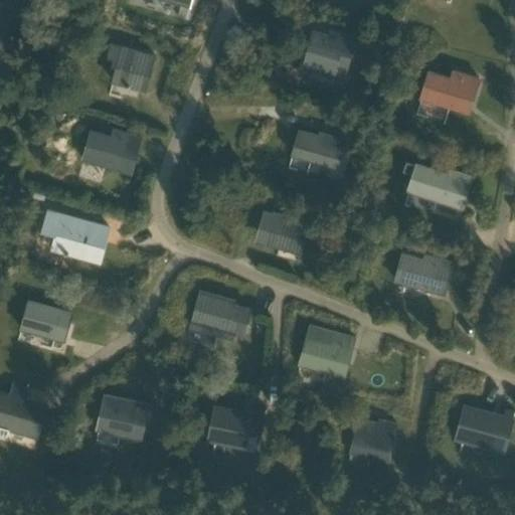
[(334,76),(337,64),(347,67),(356,37),(344,34),(342,42),(326,37),(327,35),(313,31),(303,67),(334,76)]
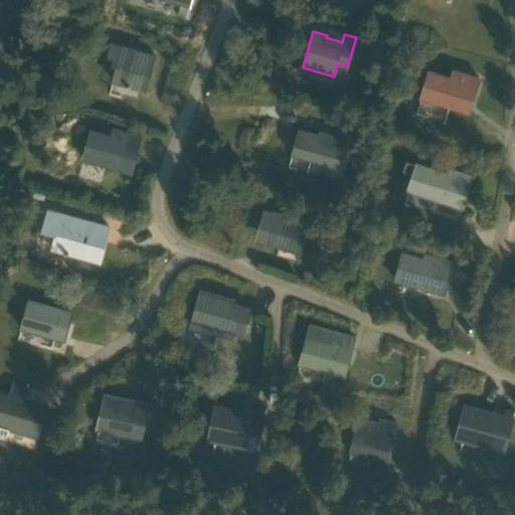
[(357,40),(355,50),(362,52),(364,42),(357,40)]
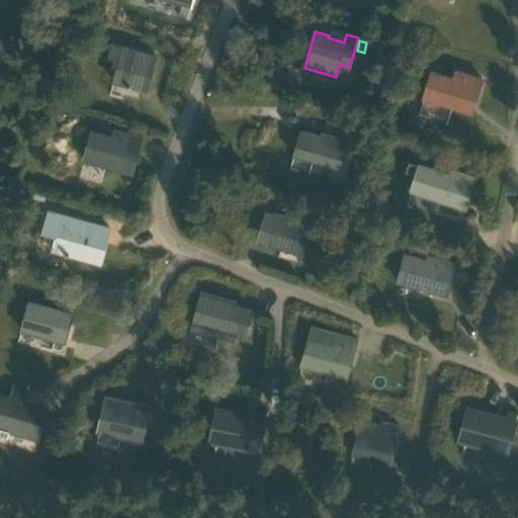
[(112,44),(108,58),(115,60),(113,68),(116,69),(113,82),(137,88),(141,73),(151,76),(156,56),(122,47),(112,44)]
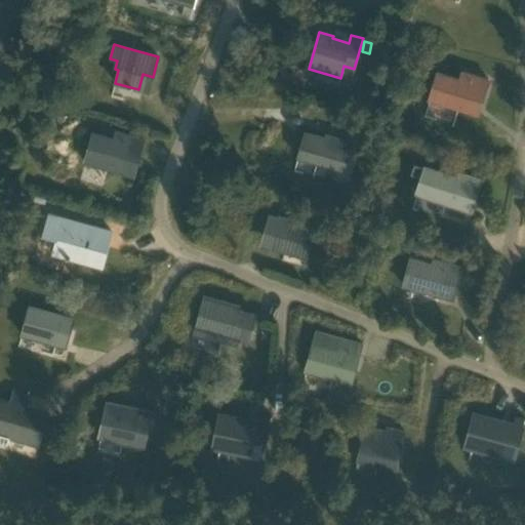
[(459,79),(437,73),(429,101),(463,111),(467,99),(481,105),(489,80),(461,72),(459,79)]
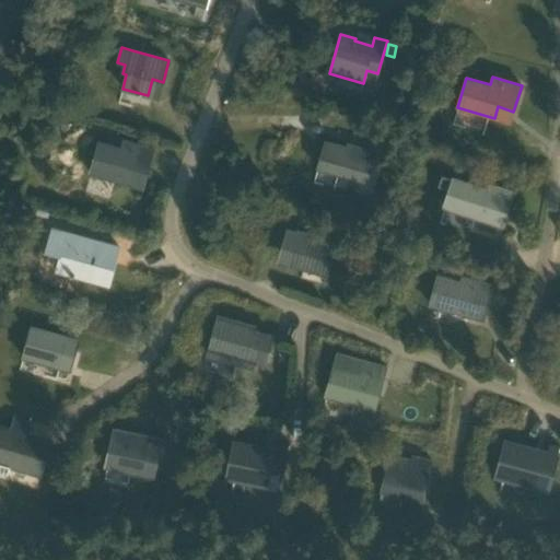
[(142,188),(154,149),(125,140),(123,149),(100,142),(91,173),(142,188)]
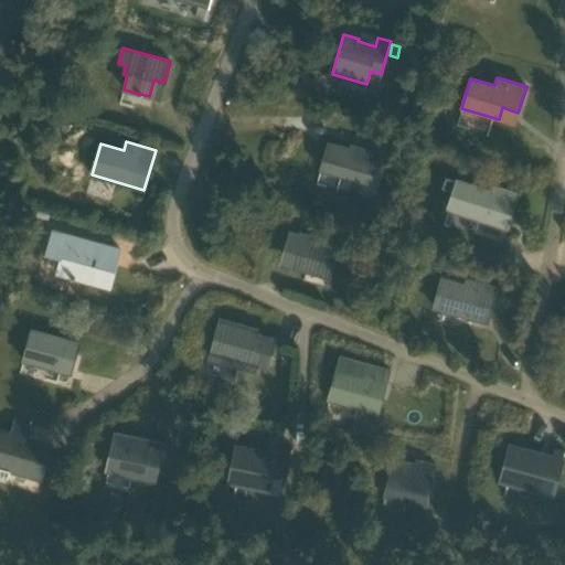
[(371,184),(380,153),(351,145),(350,148),(328,142),(320,170),(371,184)]
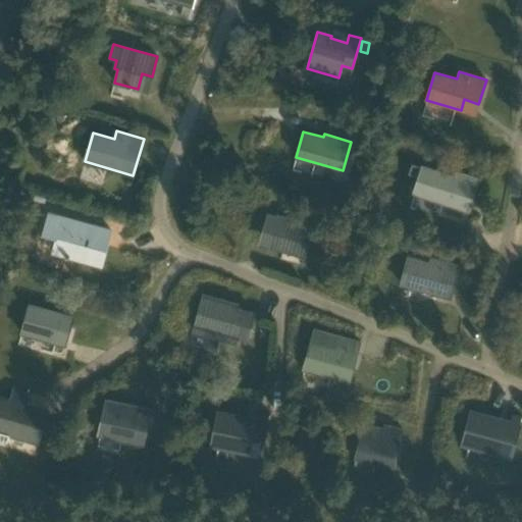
[(412,162),(408,174),(419,178),(414,194),(448,204),(464,209),(470,193),(474,177),(457,171),(456,176),(422,166),(412,162)]
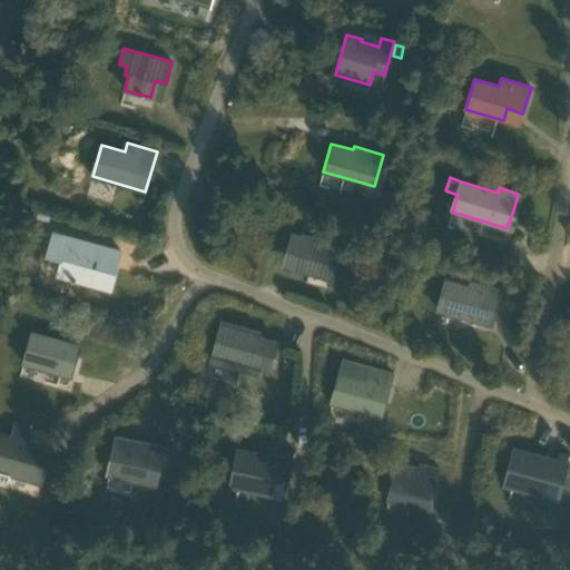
[(60,263),(57,275),(110,290),(120,251),(55,233),(47,258),(60,263)]
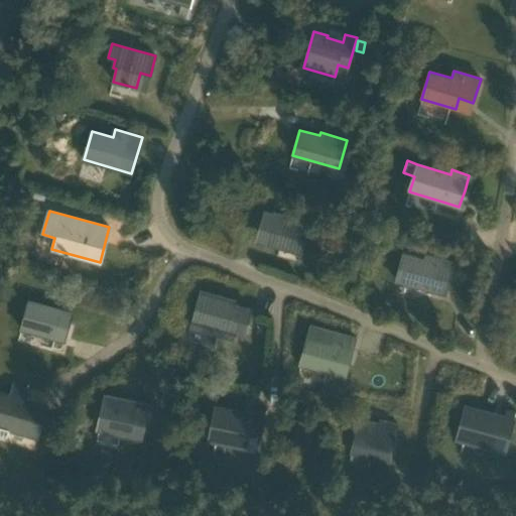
[(300,254),(308,227),(309,223),(275,213),(275,215),(264,212),(261,223),(272,226),(267,244),(300,254)]
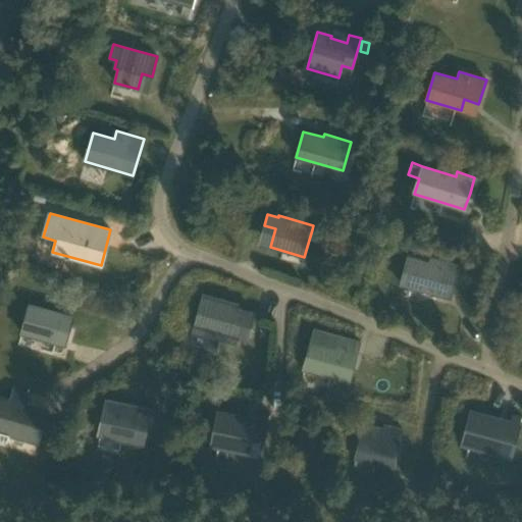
[(431,258),(430,263),(408,257),(401,284),(450,298),(459,265),(431,258)]
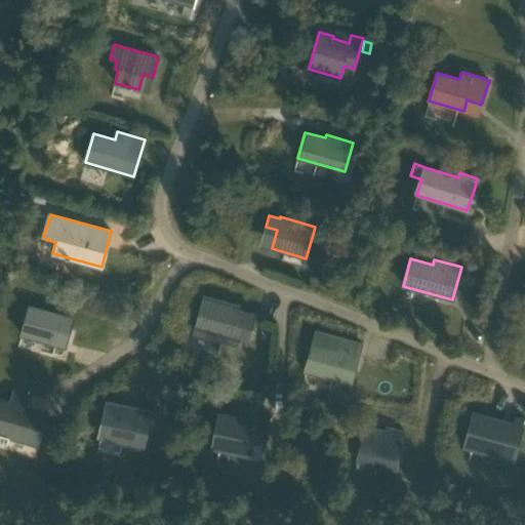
[(204,296),(195,333),(225,341),(226,336),(231,337),(233,330),(241,332),(243,323),(252,326),(255,315),(237,310),(239,306),(204,296)]
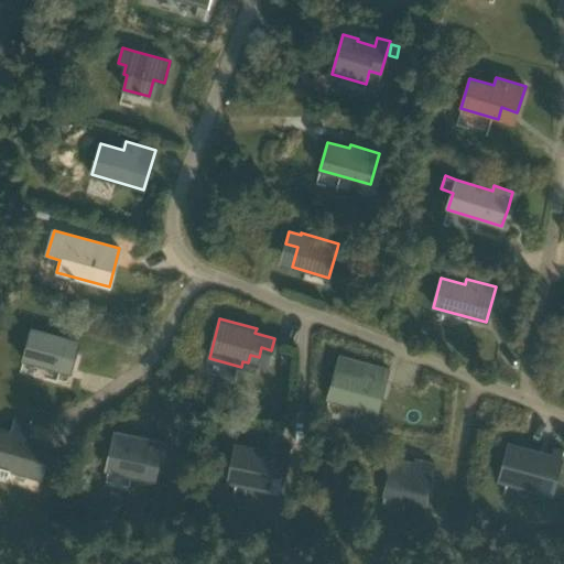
[(71,373),(79,343),(32,328),(23,359),(71,373)]
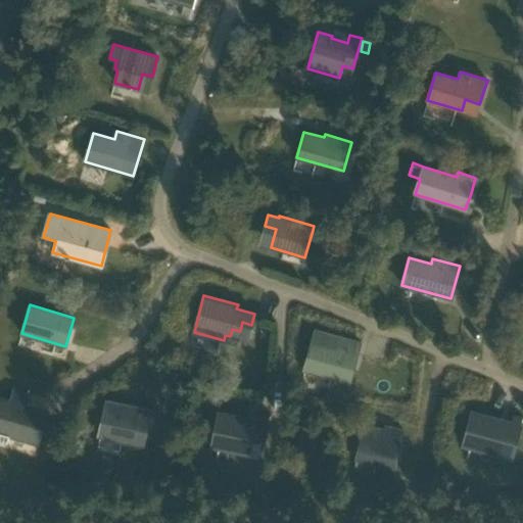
[(358,355),(362,342),(315,330),(303,370),(338,380),(345,352),(358,355)]
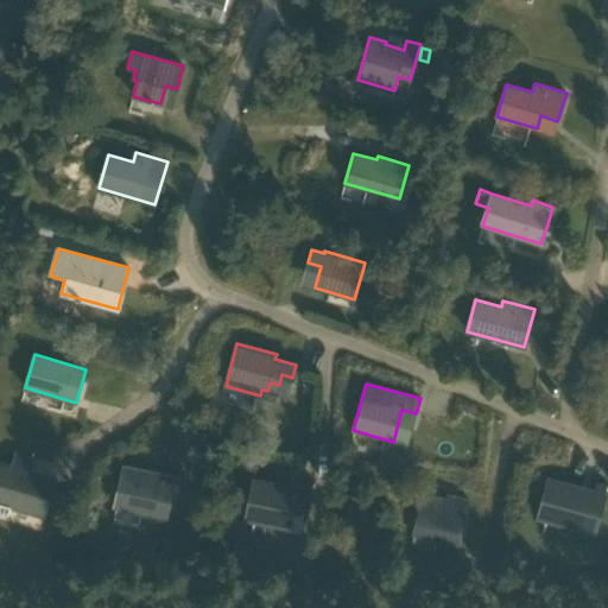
[(35,458),(17,453),(13,466),(0,462),(0,513),(8,515),(11,506),(44,515),(55,479),(31,472),(35,458)]
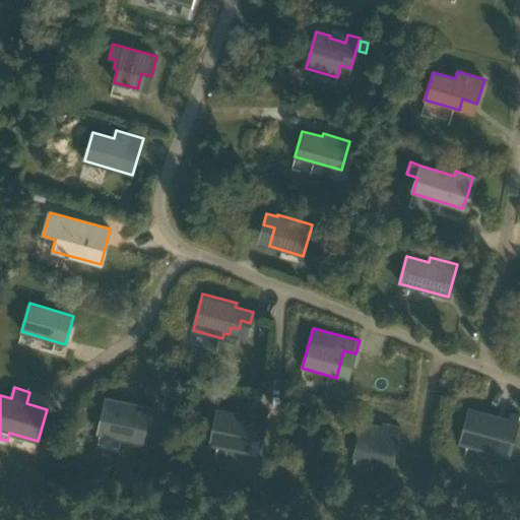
[(147,420),(149,407),(106,398),(98,434),(132,441),(137,418),(147,420)]
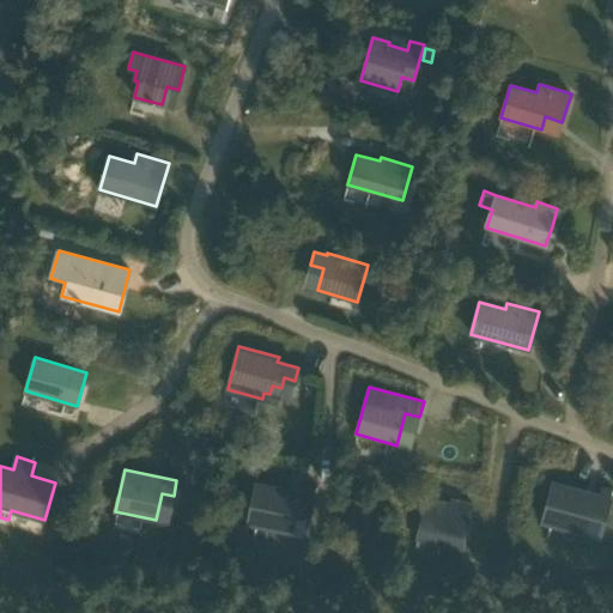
[(255,484),(248,523),(307,535),(315,496),(255,484)]
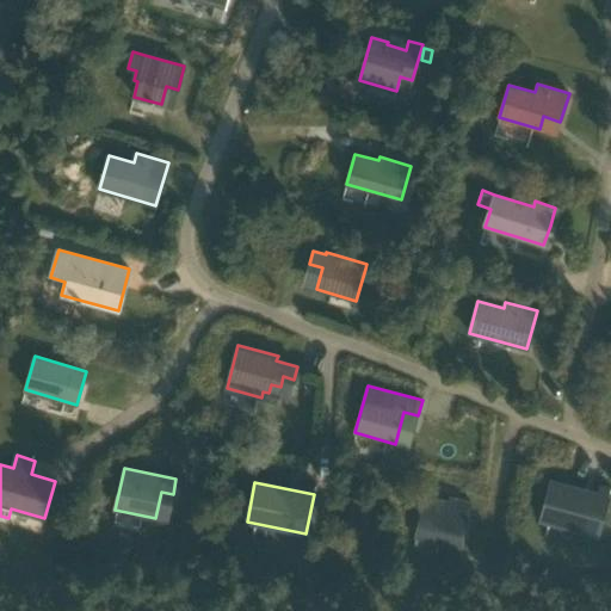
[(550,482),(541,520),(599,536),(609,497),(608,497),(610,489),(600,487),(598,494),(550,482)]
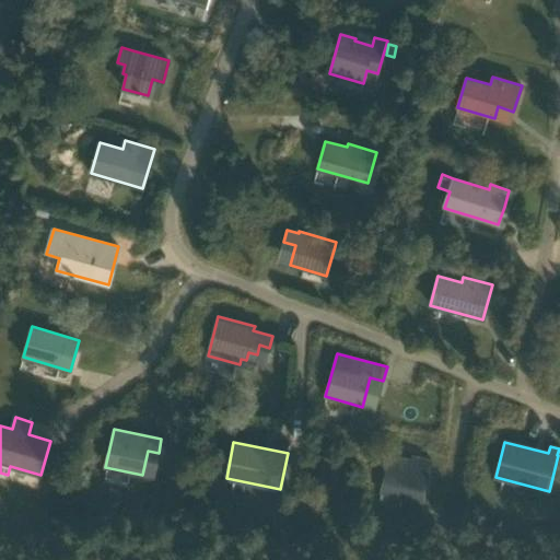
[(388,459),(381,492),(416,500),(421,475),(429,476),(432,461),(412,455),(411,459),(395,456),(388,459)]
